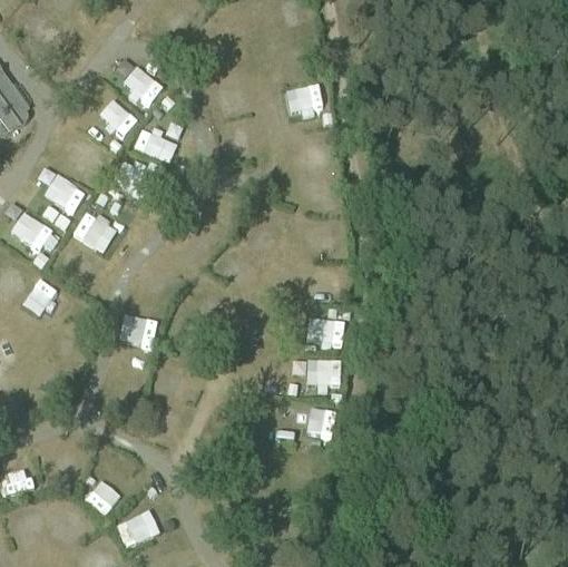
[(30,110),(0,68),(0,140),(1,140),(2,140),(3,140),(5,139),(27,124),(28,124),(28,123),(29,123),(29,121),(29,120),(30,119),(30,118),(29,117),(29,116),(29,115),(28,115),(27,113),(30,110)]
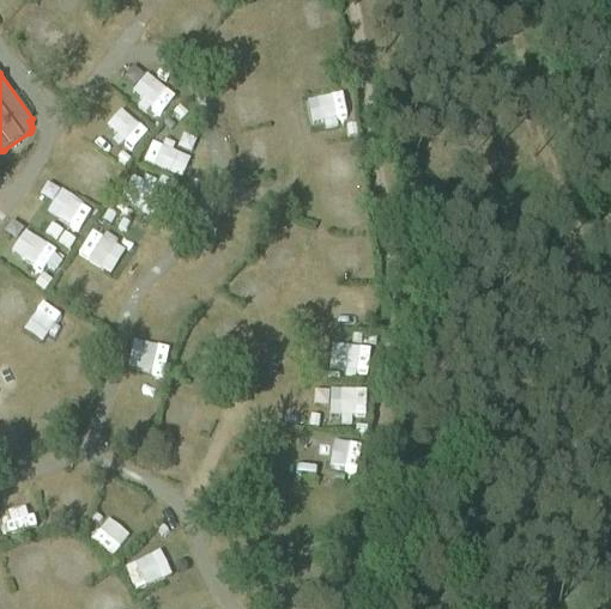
[(304,98),(310,121),(325,119),(326,125),(349,119),(343,89),(304,98)]
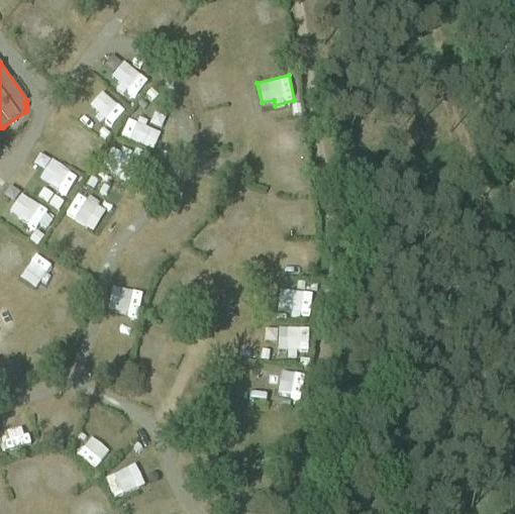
[(85,106),(93,108),(90,117),(113,126),(123,99),(92,87),(85,106)]
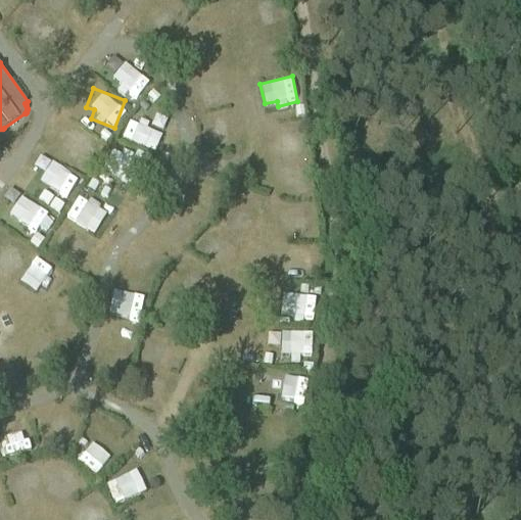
[(130,117),(122,135),(154,150),(162,133),(130,117)]
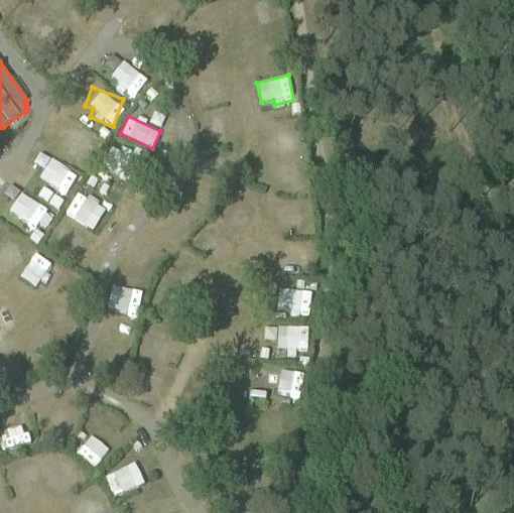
[(140,159),(112,144),(102,163),(130,178),(140,159)]
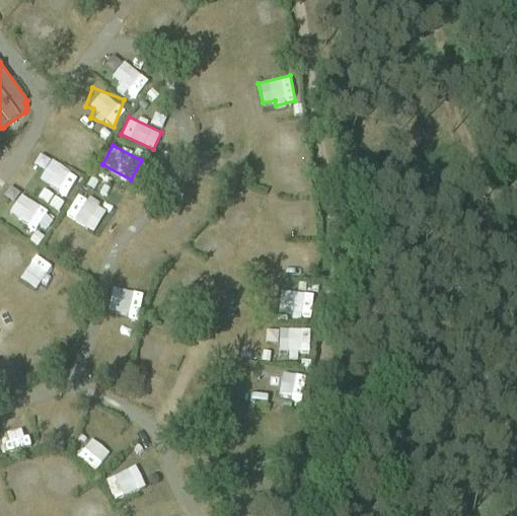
[(67,196),(78,175),(50,159),(39,178),(67,196)]
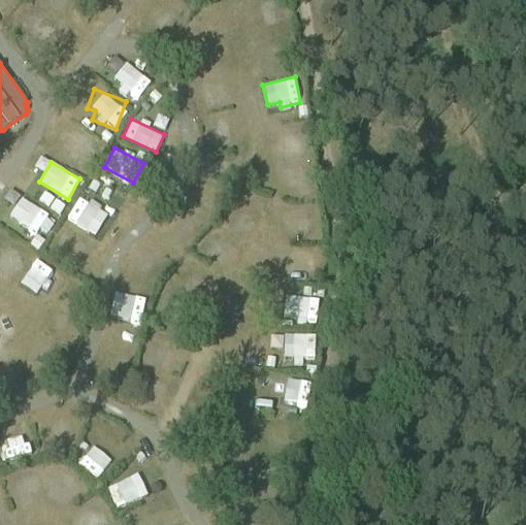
[(5,206),(18,212),(24,200),(11,193),(5,206)]
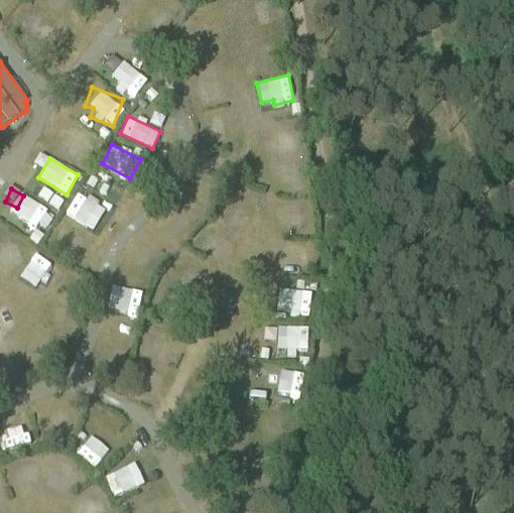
[(98,228),(110,208),(81,188),(68,209),(98,228)]
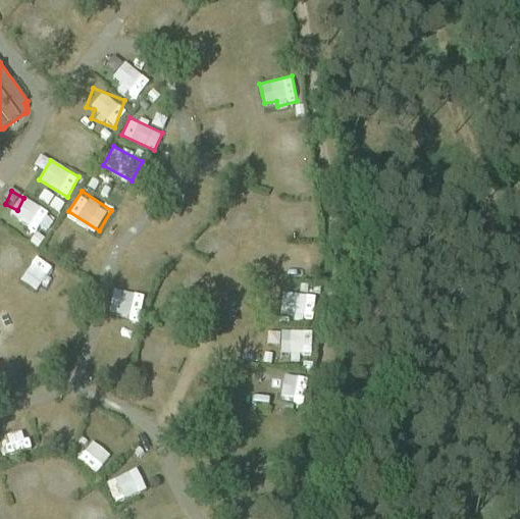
[(27,197),(16,213),(43,231),(54,215),(27,197)]
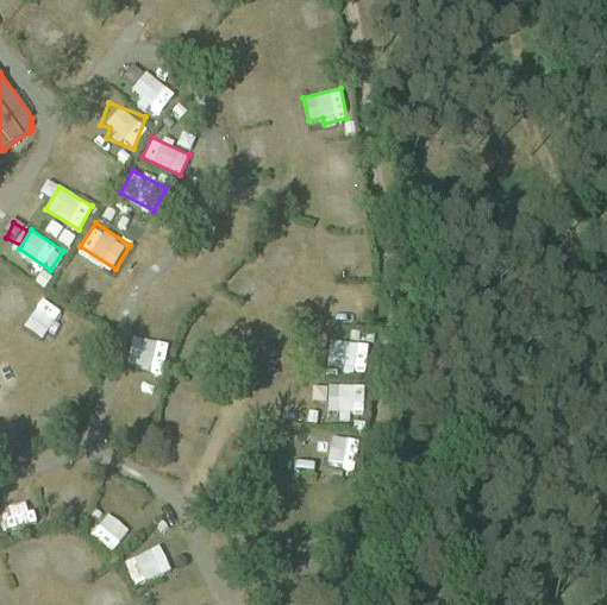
[(51,306),(37,326),(58,341),(73,321),(51,306)]
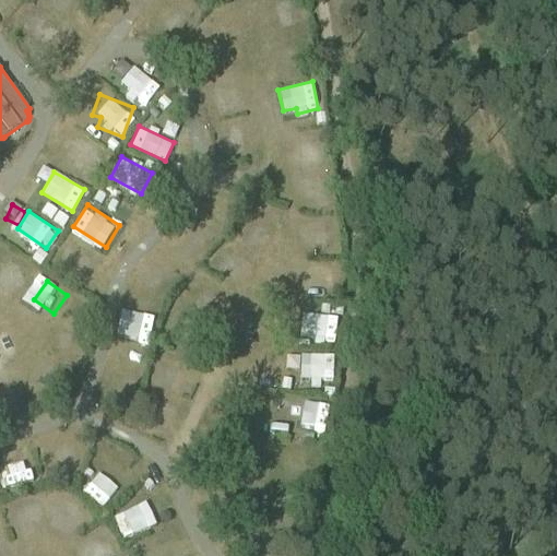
[(301,314),(301,338),(338,338),(338,314),(301,314)]
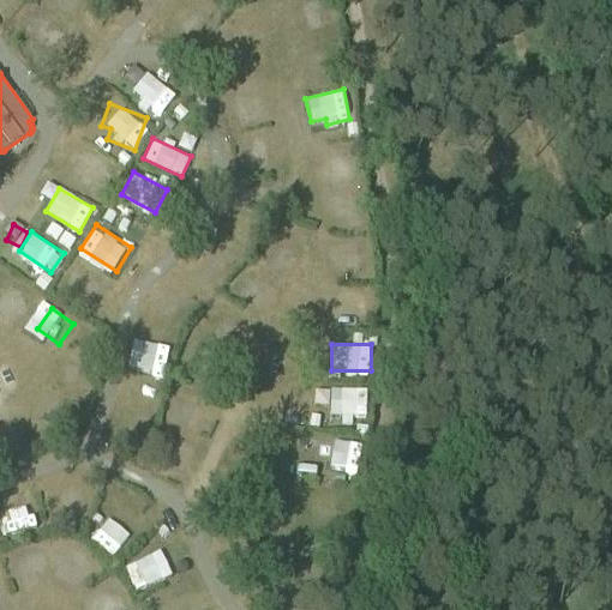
[(329,420),(367,421),(369,387),(330,386),(329,420)]
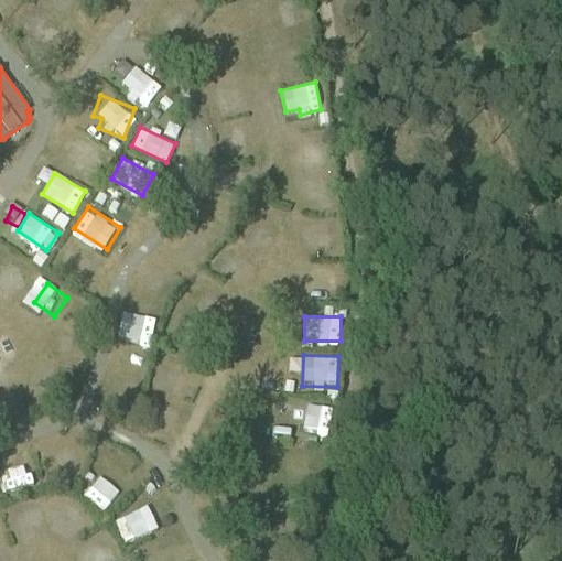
[(328,431),(333,406),(304,401),(300,427),(328,431)]
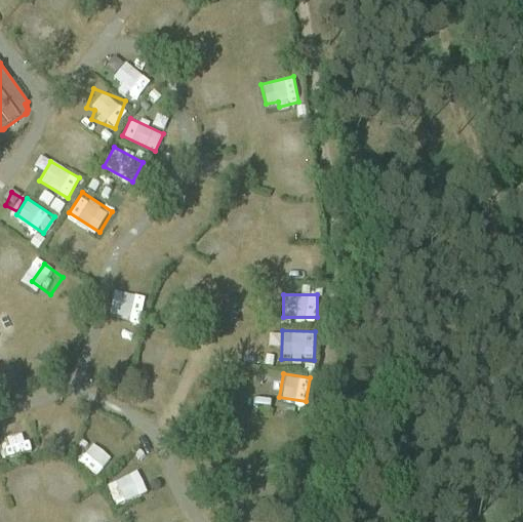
[(9,457),(31,453),(26,433),(5,437),(9,457)]
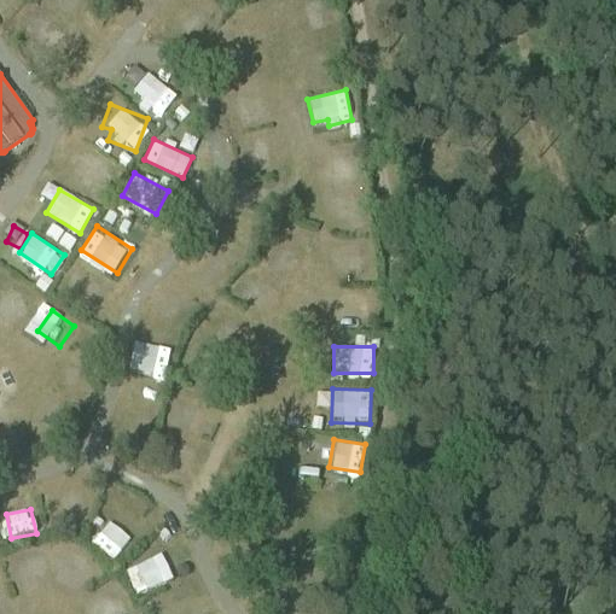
[(110,520),(91,542),(112,561),(132,539),(110,520)]
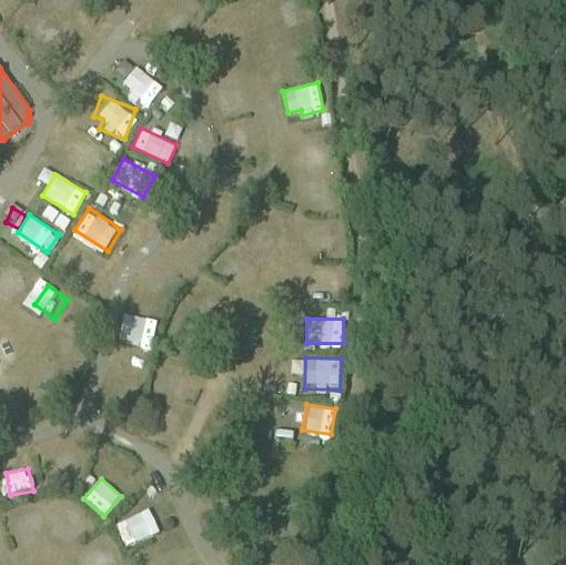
[(149,508),(114,525),(125,548),(160,532),(149,508)]
